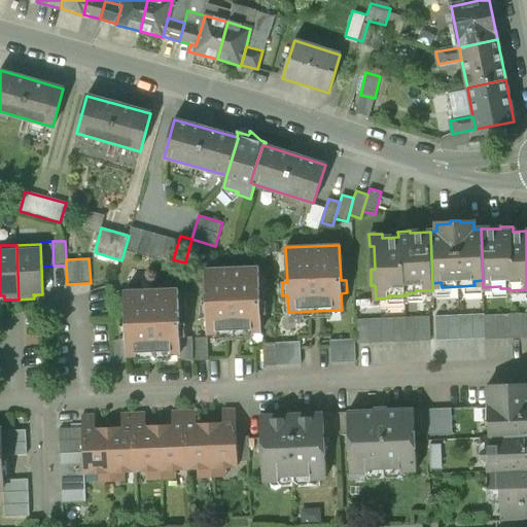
[(258,267),(205,270),(206,305),(201,305),(201,318),(207,318),(207,335),(261,332),(260,315),(266,315),(266,302),(259,302),(258,267)]
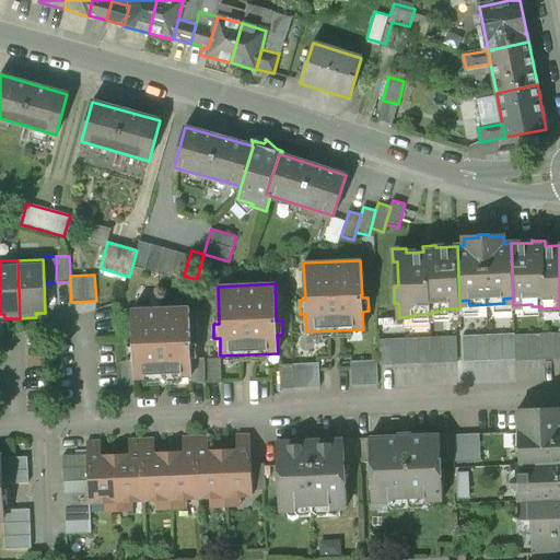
[(188,307),(131,310),(133,347),(128,347),(128,361),(133,361),(135,378),(191,376),(191,359),(197,358),(196,345),(190,345),(188,307)]
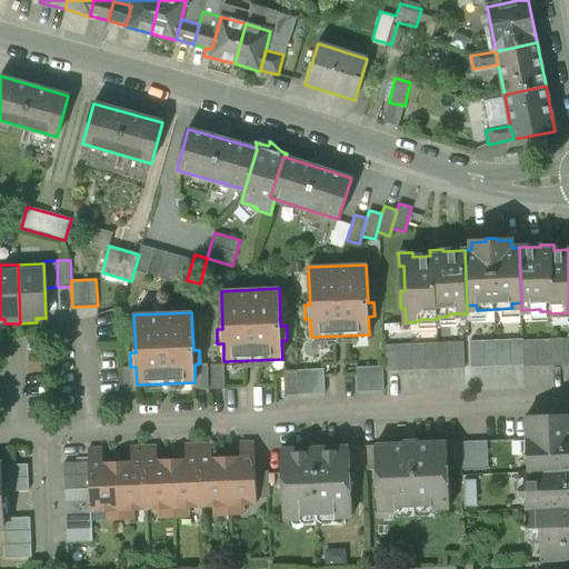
[(568,338),(522,340),(523,366),(523,367),(568,365),(568,338)]
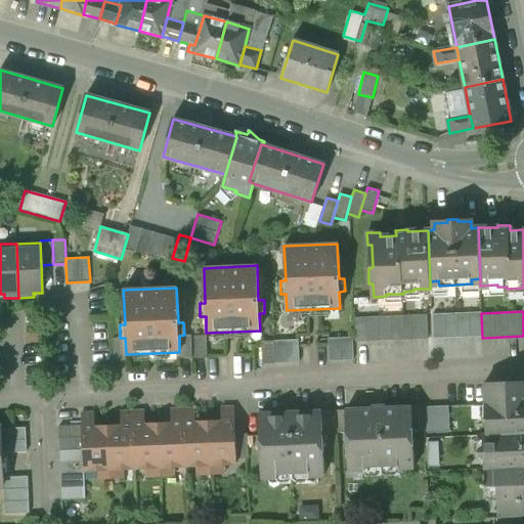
[(481,312),(433,314),(434,339),(482,337),(481,313),(481,312)]
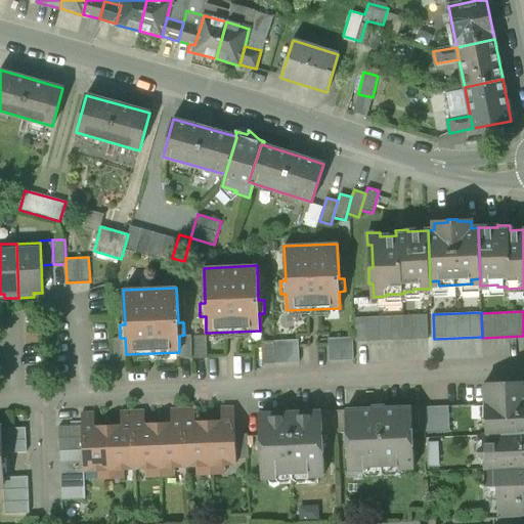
[(427,314),(354,317),(355,342),(428,339),(427,314)]
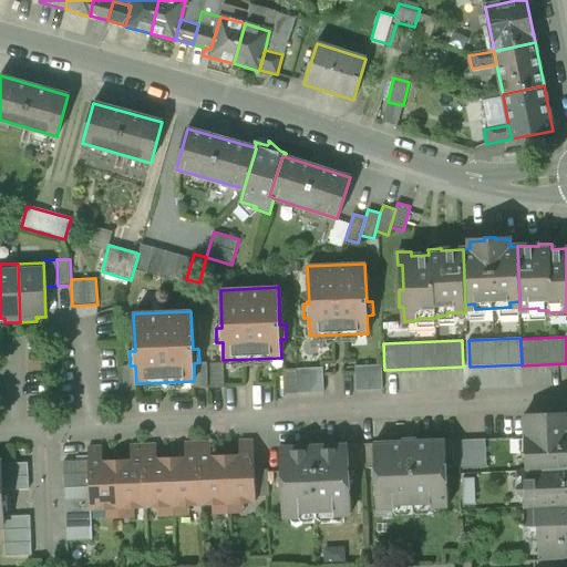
[(199,362),(194,363),(194,381),(195,388),(208,388),(207,362),(199,362)]
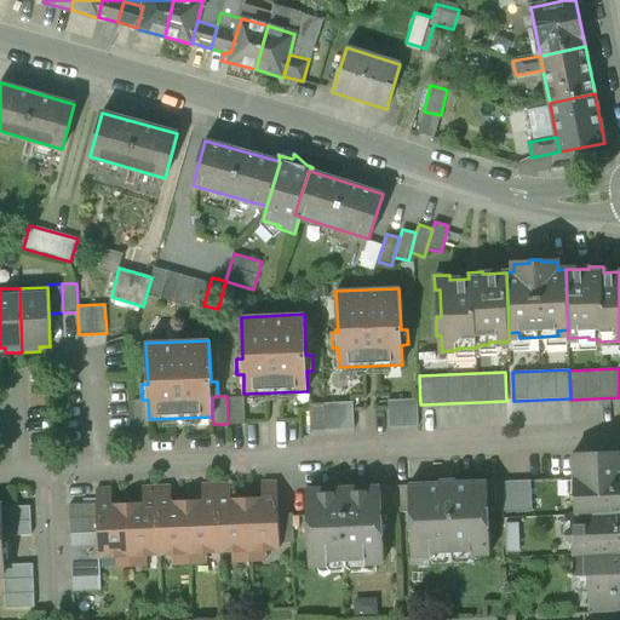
[(245,397),(230,397),(231,424),(246,424),(245,397)]
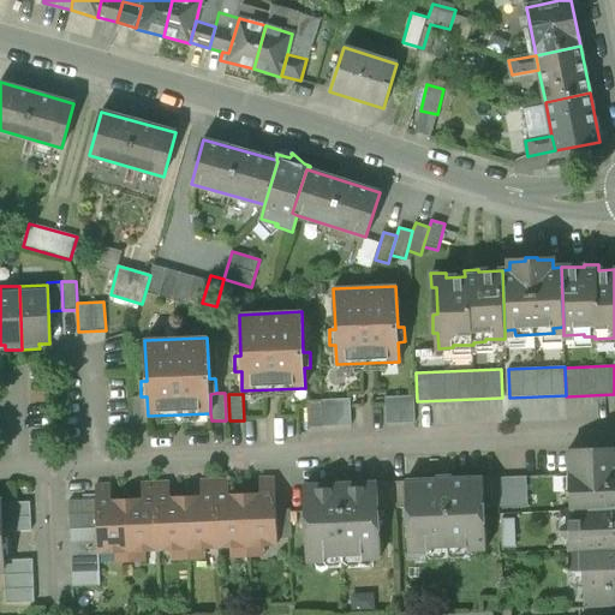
[(413,395),(386,396),(386,424),(415,423),(413,395)]
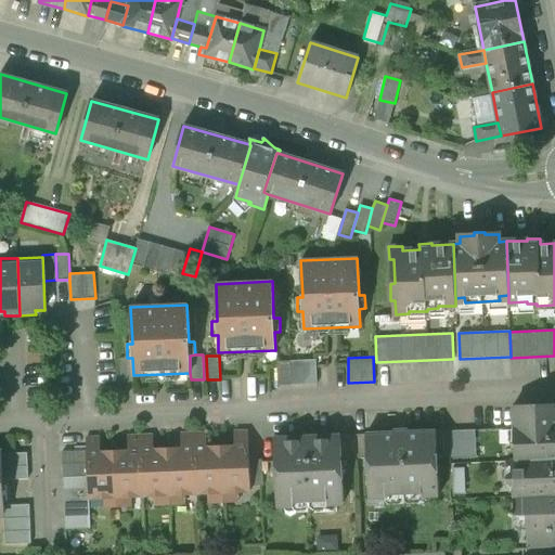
[(127,358),(119,358),(120,383),(133,382),(133,375),(132,358),(127,358)]
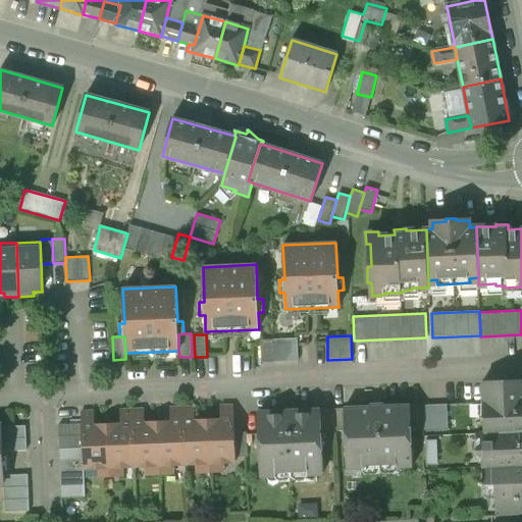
[(298,338),(273,340),(274,362),(299,361),(298,338)]
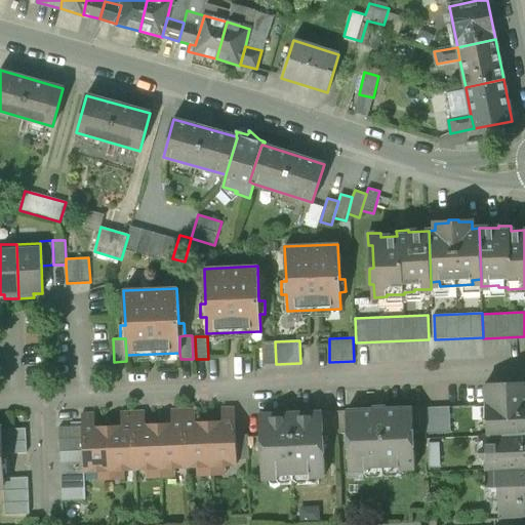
[(275,341),(263,341),(264,365),(276,364),(275,341)]
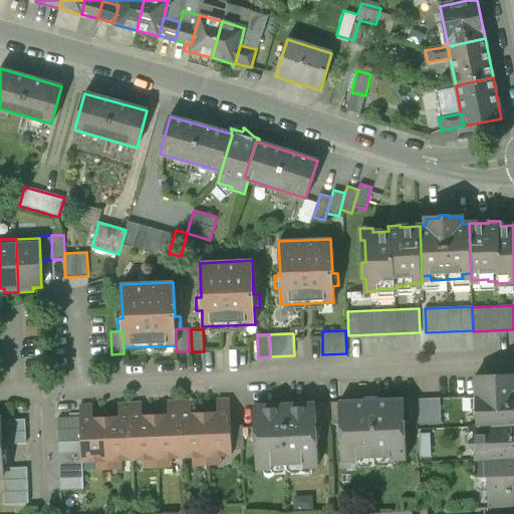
[(513,373),(475,375),(477,426),(477,427),(513,425),(513,373)]
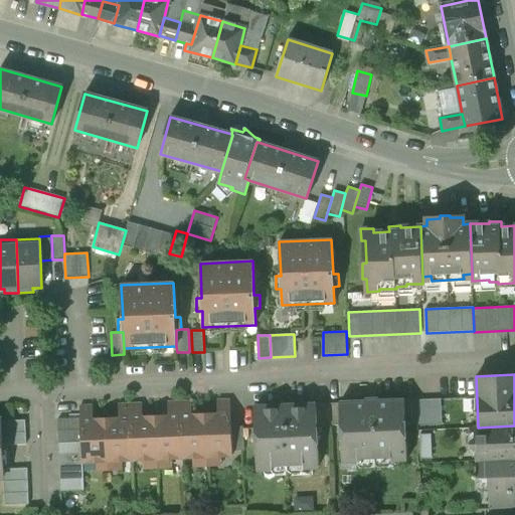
[(378,398),(365,399),(366,401),(340,402),(340,403),(341,425),(342,463),(363,462),(363,456),(385,455),(385,461),(406,460),(405,421),(404,399),(378,400),(378,398)]
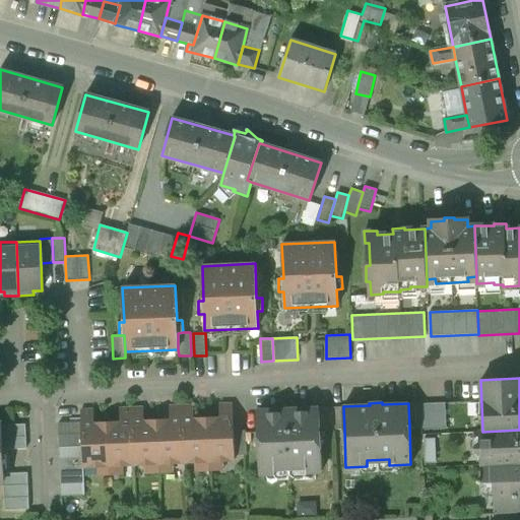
[(221,423),(207,424),(209,461),(235,459),(235,455),(234,431),(233,403),(220,403),(221,423)]
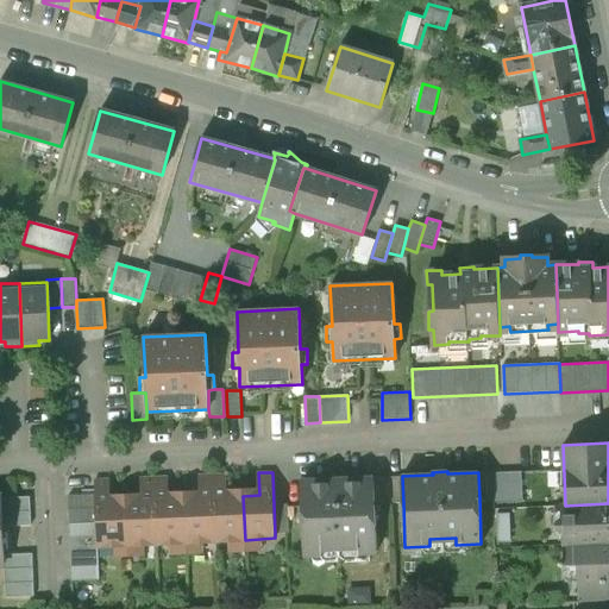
[(493,472),(478,472),(479,498),(494,498),(493,472)]
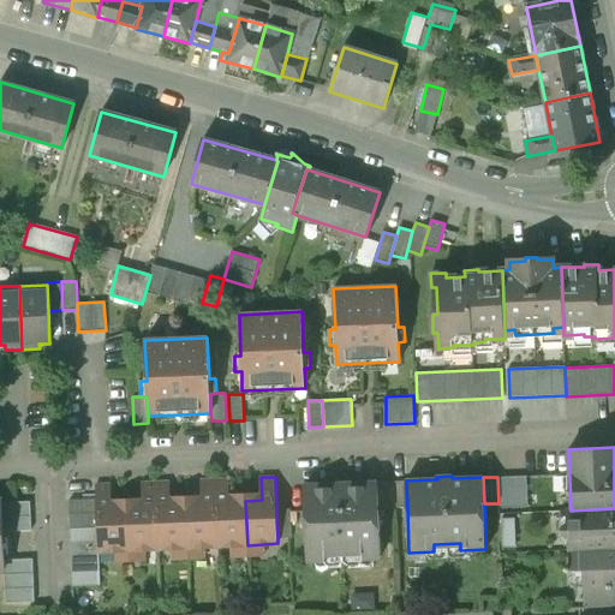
[(526,477),(497,478),(499,507),(527,505),(526,477)]
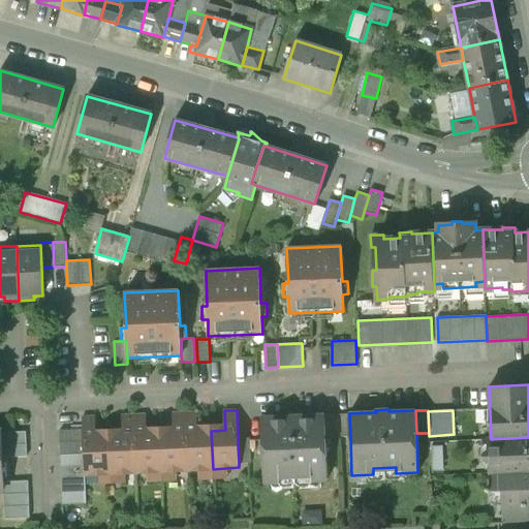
[(175,432),(160,433),(162,471),(187,470),(185,412),(174,413),(175,432)]
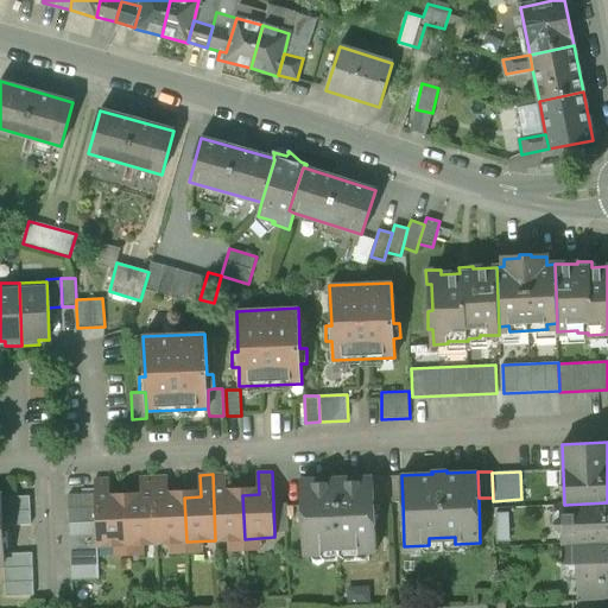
[(242,495),(226,495),(226,474),(213,474),(215,540),(245,539),(242,495)]
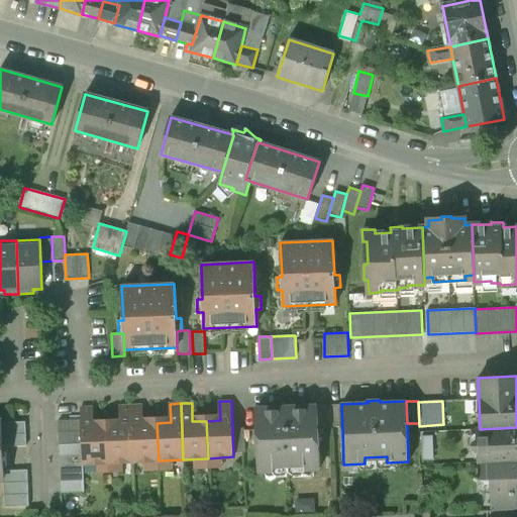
[(131,405),(120,405),(120,424),(107,425),(108,462),(133,461),(131,405)]
